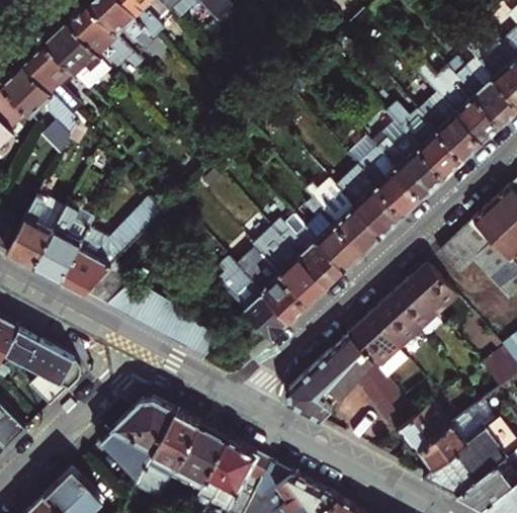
[(155,36),(121,0),(84,0),(84,1),(113,32),(124,23),(140,40),(144,37),(154,50),(162,43),(155,36)]
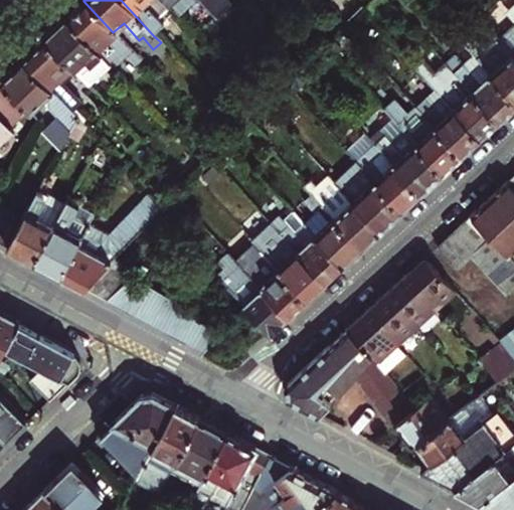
[(152,0),(121,0),(154,36),(165,25),(152,11),(147,5),(152,0)]
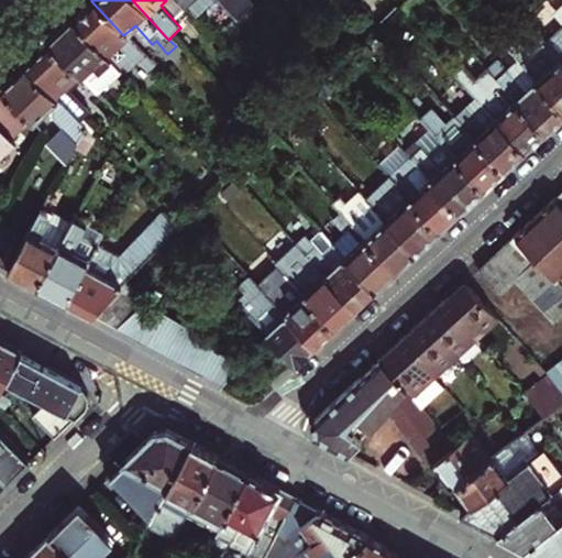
[(176,2),(174,0),(166,0),(161,6),(166,12),(176,2)]
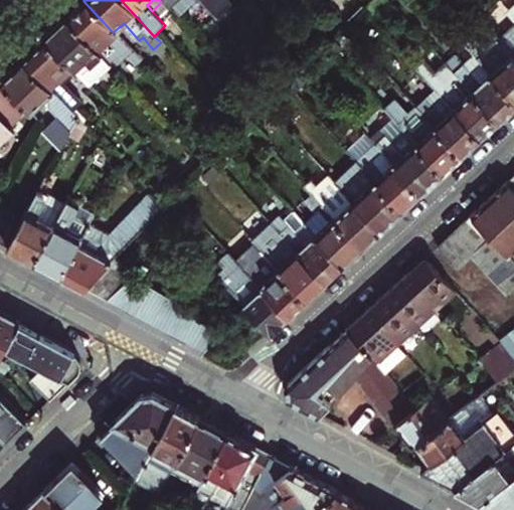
[(220,0),(159,0),(161,2),(177,19),(196,0),(197,0),(212,17),(225,6),(220,0)]
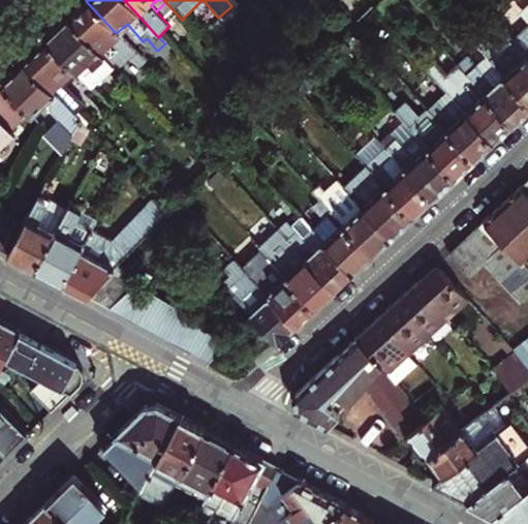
[(527,0),(523,0),(527,5),(527,26),(508,44),(527,66),(527,0)]
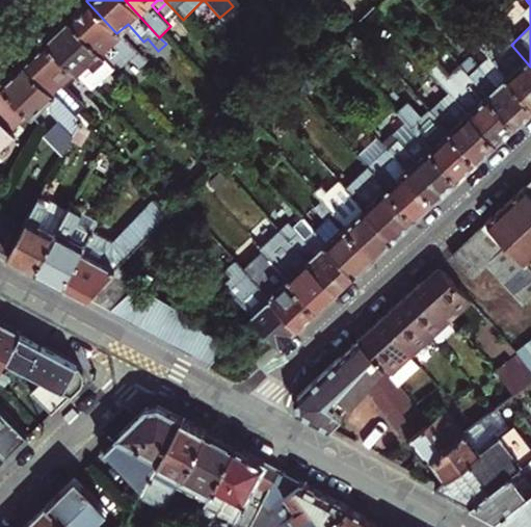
[(116,33),(86,1),(78,8),(65,20),(96,53),(109,41),(121,53),(130,64),(138,57),(116,33)]
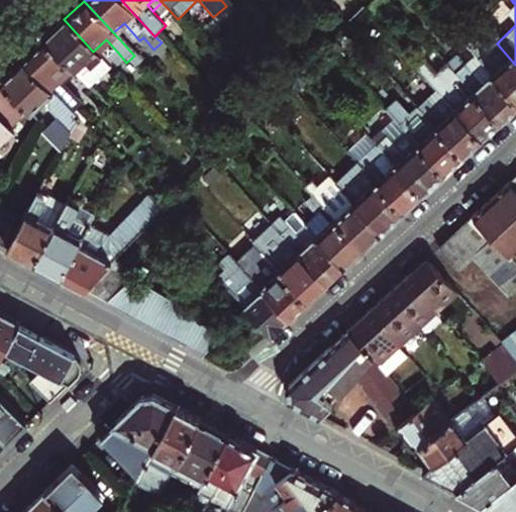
[(93,52),(64,19),(55,28),(41,40),(71,72),(84,60),(91,68),(101,60),(93,52)]
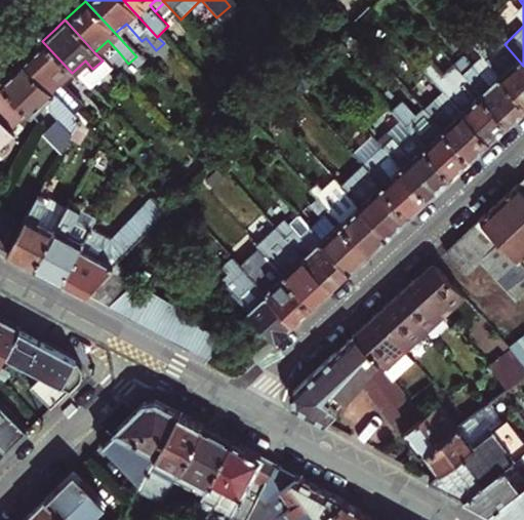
[(494,34),(487,40),(496,50),(505,44),(494,34)]
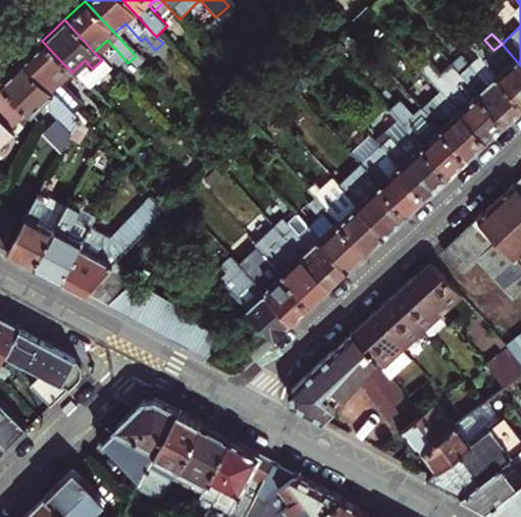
[(520,65),(502,44),(493,50),(484,40),(479,46),(471,37),(464,44),(485,66),(520,106),(520,65)]
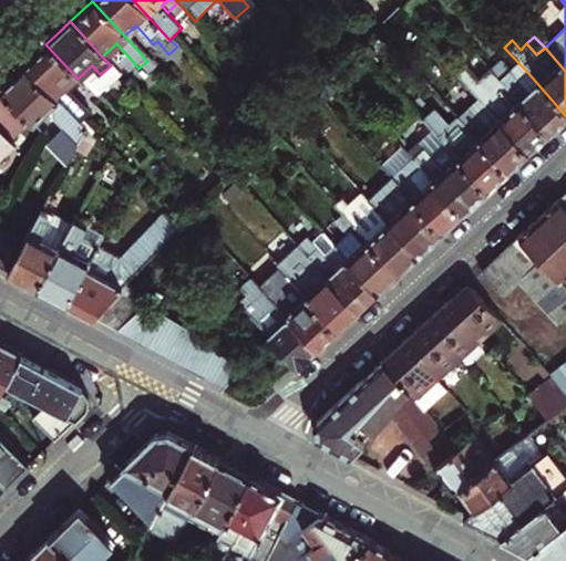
[(114,69),(129,56),(116,43),(102,56),(111,65),(114,69)]
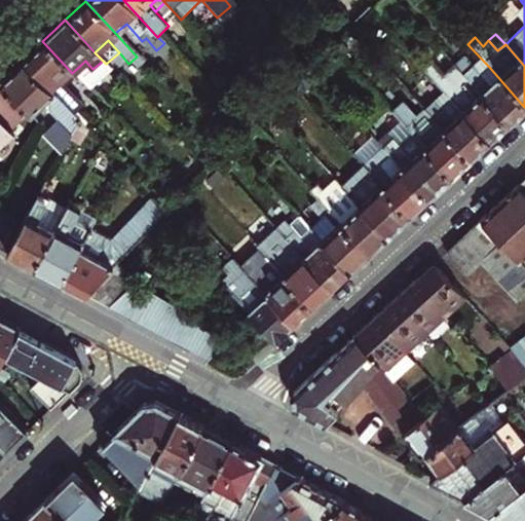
[(31,52),(21,62),(78,123),(81,127),(88,120),(69,98),(73,94),(64,84),(74,75),(72,73),(42,41),(31,52)]
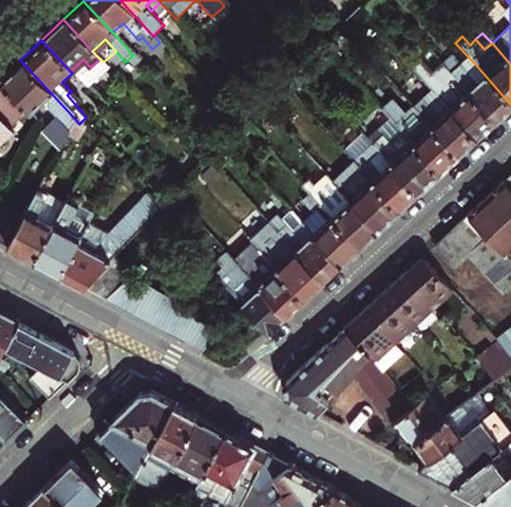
[(0,88),(24,115),(38,101),(43,106),(42,111),(50,120),(43,127),(61,146),(67,136),(76,120),(20,60),(11,68),(0,78),(0,88)]
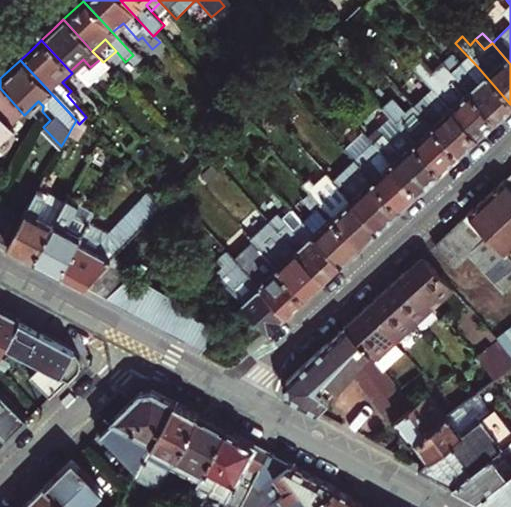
[(493,124),(455,82),(445,91),(433,77),(433,72),(423,62),(413,72),(433,94),(475,141),(484,132),(493,124)]
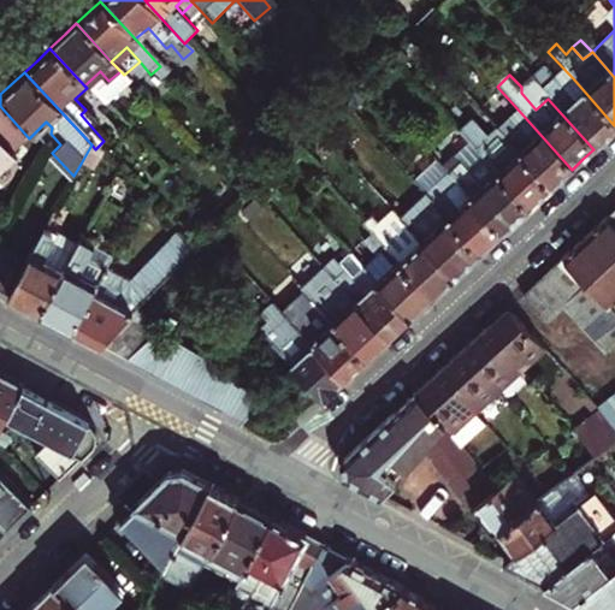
[(614,129),(614,125),(573,78),(562,89),(554,81),(542,92),(548,99),(593,149),(604,140),(614,129)]
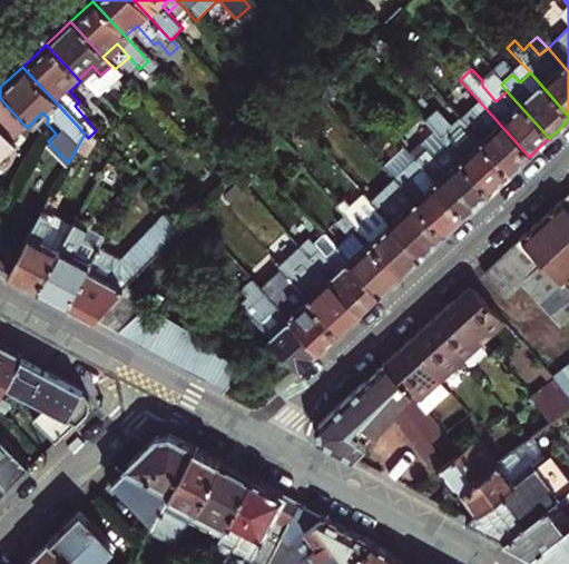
[(507,91),(501,85),(493,76),(482,86),(496,101),(507,91)]
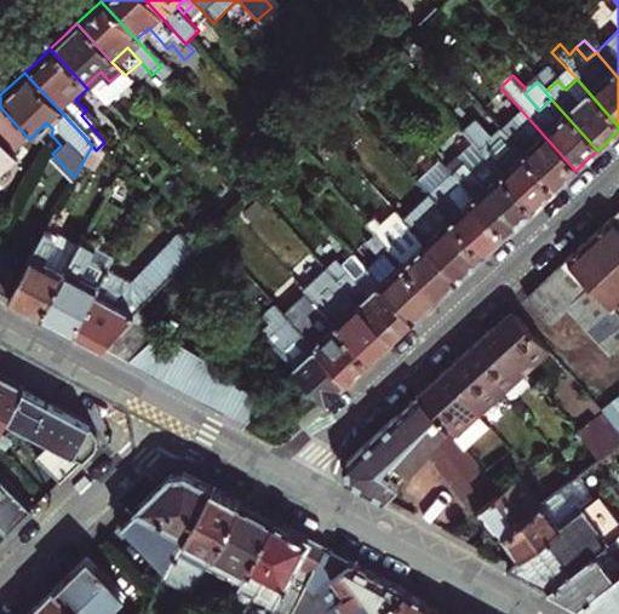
[(0,167),(29,139),(0,107),(0,167)]
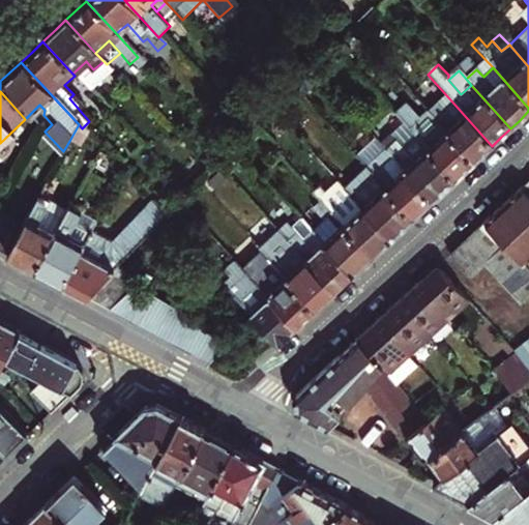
[(492,146),(448,97),(437,108),(421,92),(414,98),(430,115),(436,122),(473,163),(481,155),(492,146)]
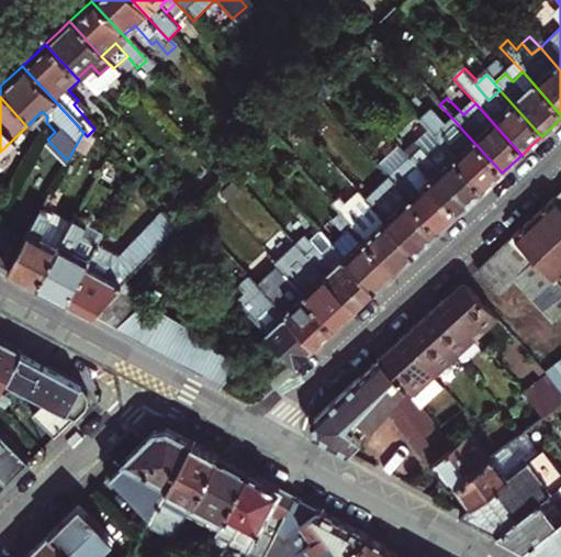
[(502,173),(462,130),(455,137),(448,130),(441,134),(437,130),(439,127),(427,114),(417,123),(441,148),(481,192),(491,184),(502,173)]
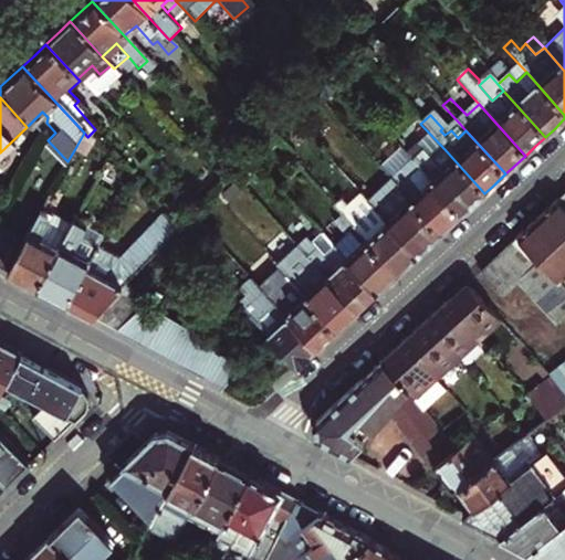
[(459,123),(451,130),(458,138),(466,130),(459,123)]
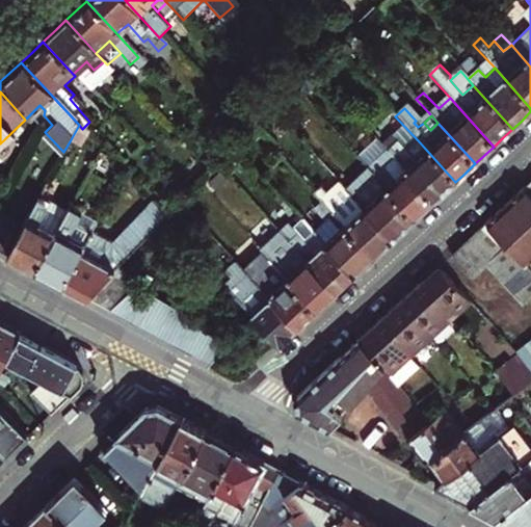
[(78,146),(85,131),(82,129),(79,125),(70,141),(78,146)]
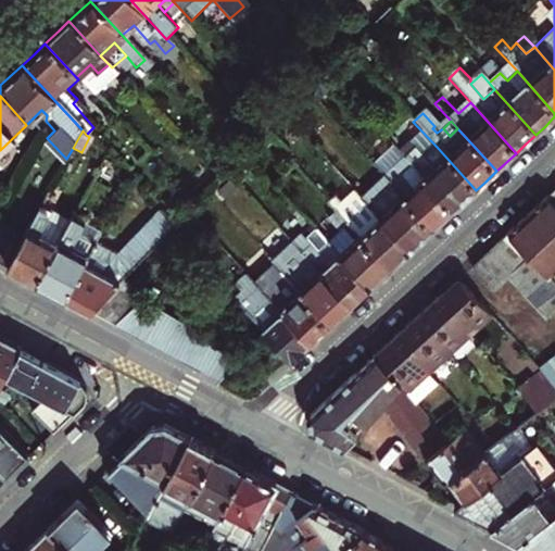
[(452,212),(414,170),(406,175),(400,168),(394,174),(390,170),(392,167),(392,162),(376,143),(364,154),(389,184),(432,230),(441,222),(452,212)]
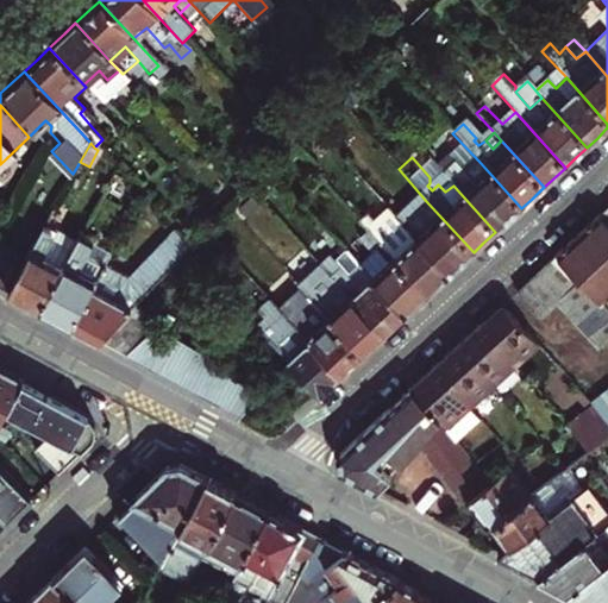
[(521,208),(478,161),(467,171),(459,163),(452,169),(445,161),(437,168),(445,177),(453,186),(495,232),(508,220),(521,208)]
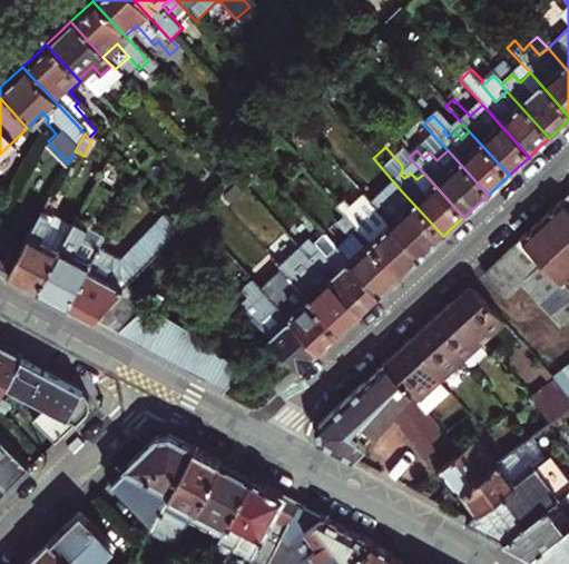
[(417,166),(410,172),(417,179),(424,174),(417,166)]
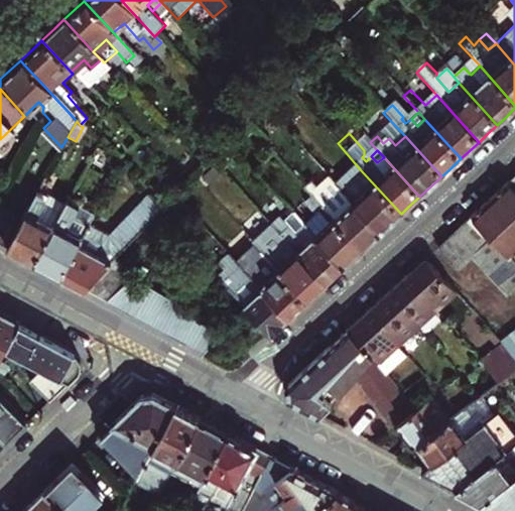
[(401,214),(361,170),(357,173),(360,176),(356,180),(366,192),(352,205),(379,234),(389,225),(401,214)]
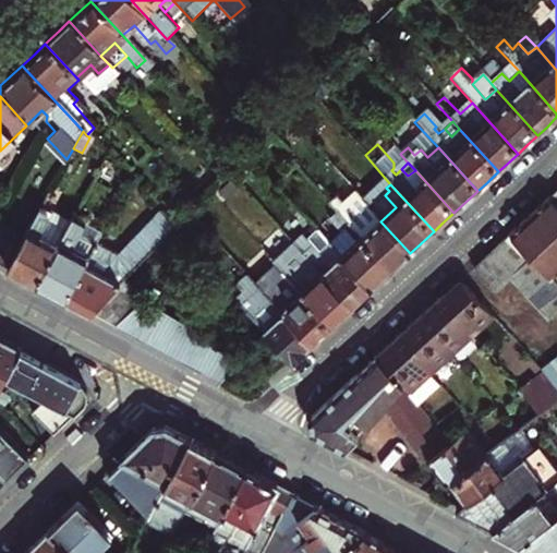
[(366,205),(370,208),(380,221),(396,207),(385,195),(389,191),(386,188),(366,205)]
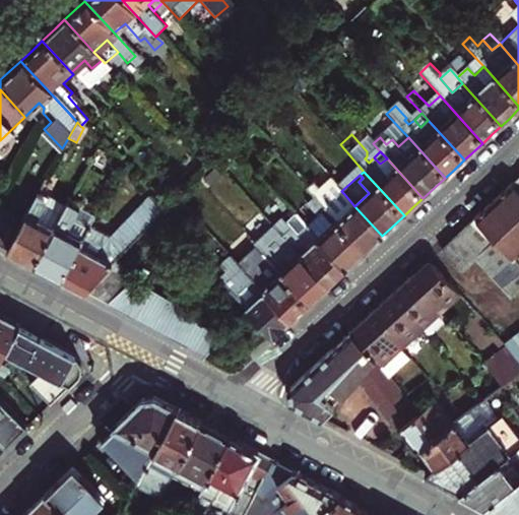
[(48,176),(20,224),(6,252),(21,260),(34,266),(64,209),(44,198),(47,191),(54,179),(48,176)]
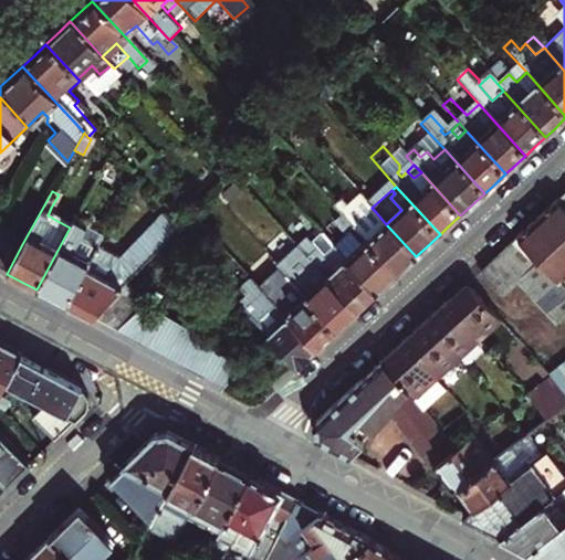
[(564,191),(558,197),(554,201),(564,213),(564,191)]
